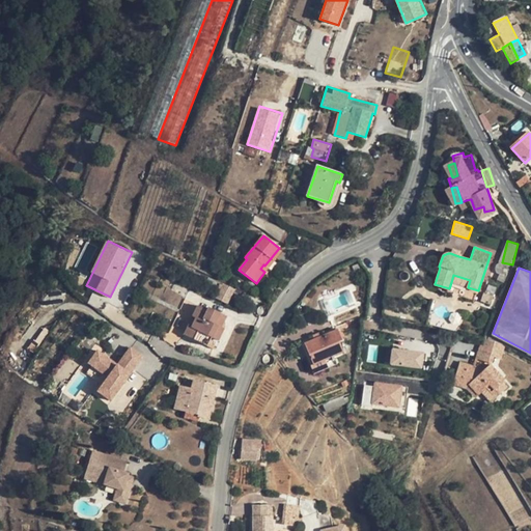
[(451,282),(468,287),(470,280),(453,275),(451,282)]
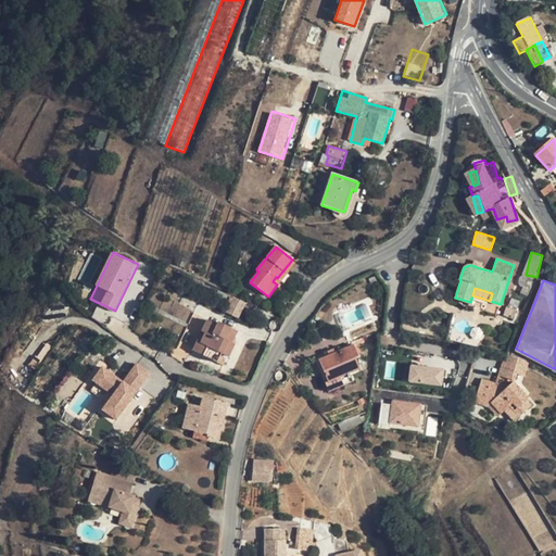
[(231,304),(227,313),(238,317),(245,303),(235,298),(234,300),(231,299),(229,303),(231,304)]
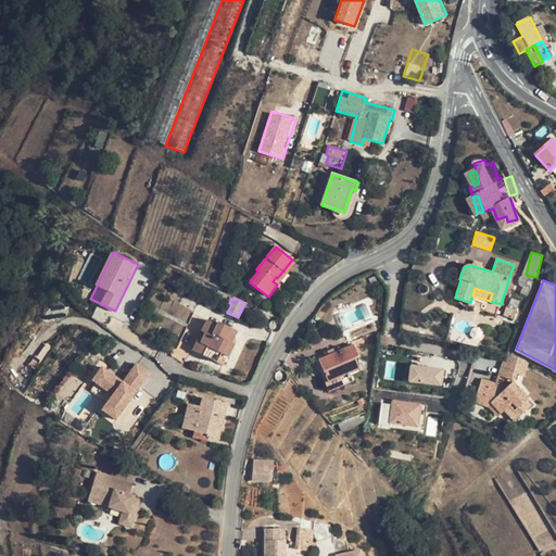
[(510,318),(514,310),(514,308),(506,306),(503,316),(510,318)]
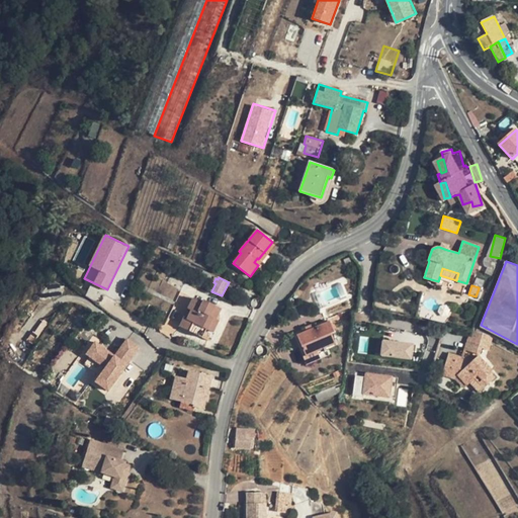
[(187,320),(183,328),(203,338),(206,330),(212,333),(219,320),(216,319),(221,309),(204,300),(203,303),(193,298),(188,310),(191,311),(187,320)]
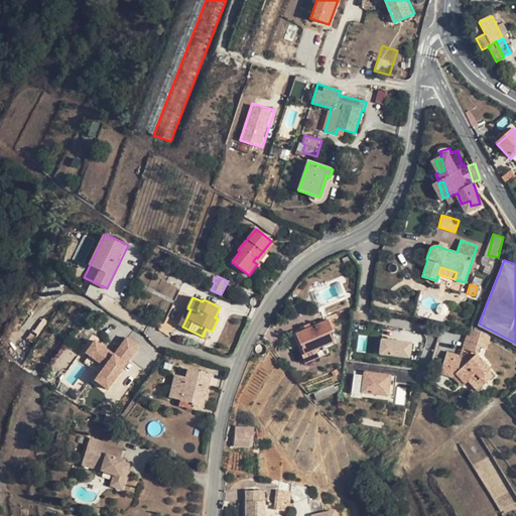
[(351,314),(350,310),(350,306),(336,311),(339,319),(351,314)]
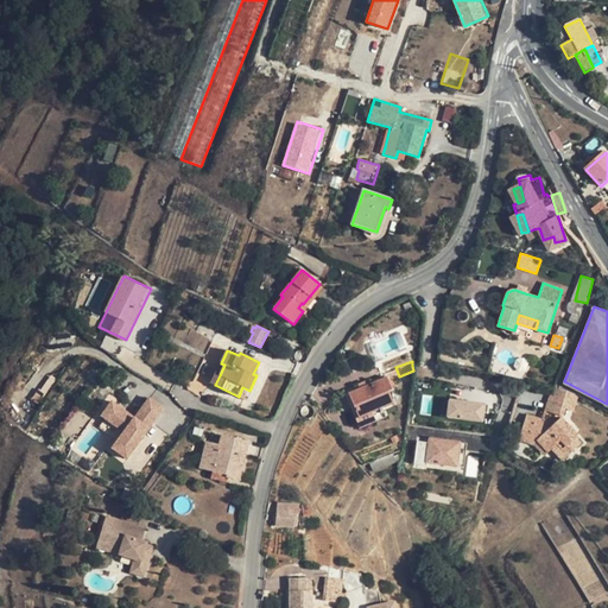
[(393,403),(392,399),(388,391),(392,390),(387,378),(348,394),(361,426),(386,416),(382,407),(393,403)]
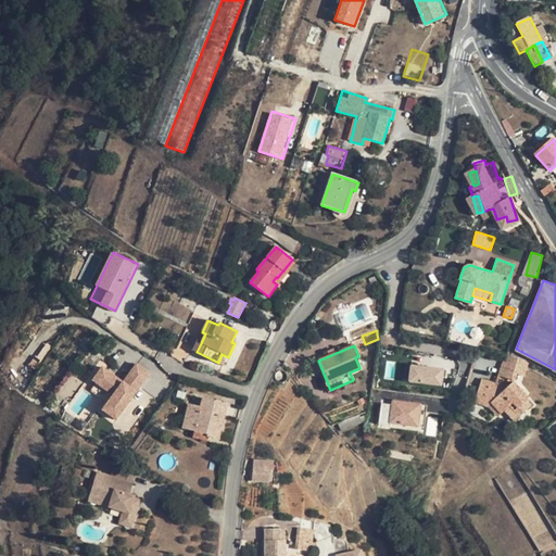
[(504,353),(500,367),(515,373),(519,358),(504,353)]
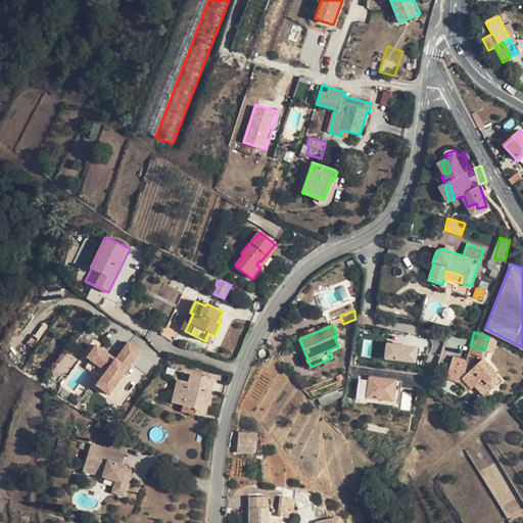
[(95,384),(111,395),(144,350),(130,340),(117,357),(97,342),(87,357),(105,370),(95,384)]
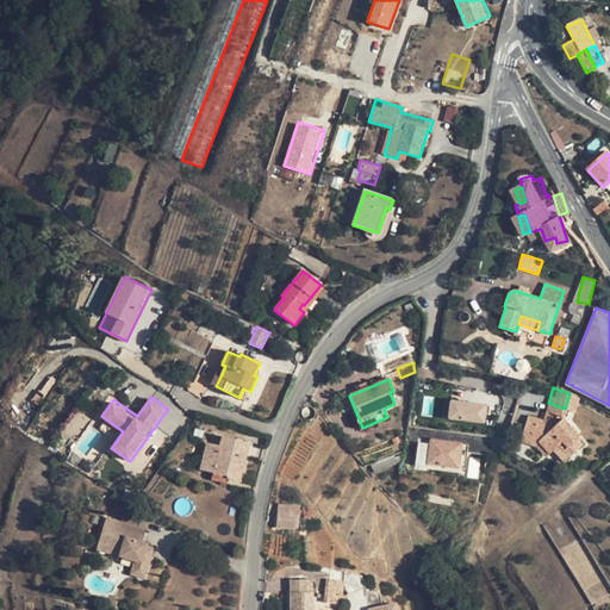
[(449,418),(486,424),(490,404),(453,398),(449,418)]
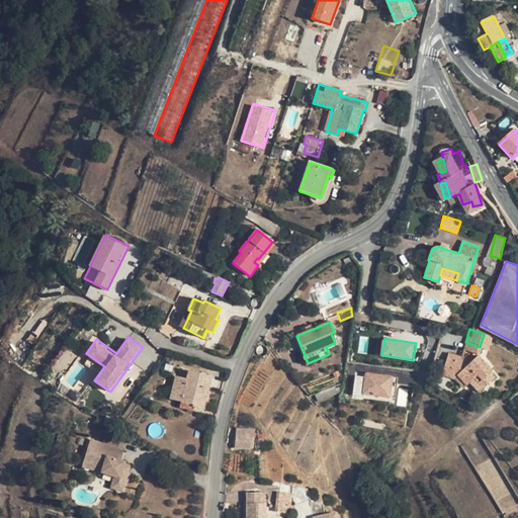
[(480,347),(465,342),(462,351),(477,356),(480,347)]
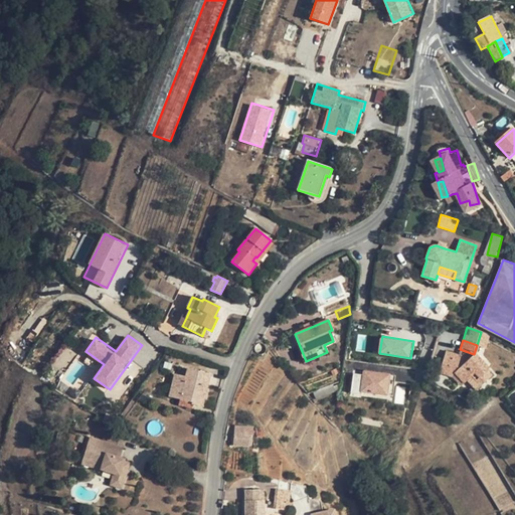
[(474,355),(468,360),(463,363),(456,361),(458,357),(445,353),(442,363),(450,366),(448,371),(456,374),(464,383),(468,381),(476,389),(490,379),(486,373),(488,371),(474,355)]
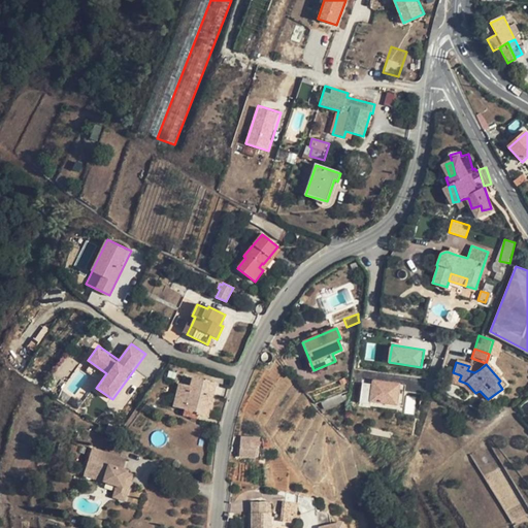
[(472,397),(475,393),(467,384),(459,381),(461,375),(453,372),(450,383),(462,387),(466,391),(472,397)]
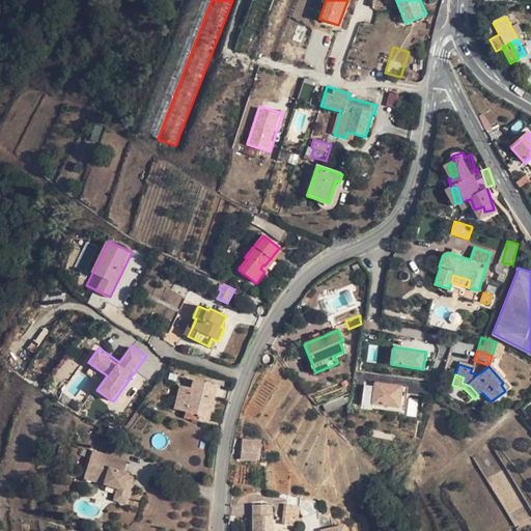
[(366,384),(363,402),(401,410),(406,385),(376,380),(375,386),(366,384)]
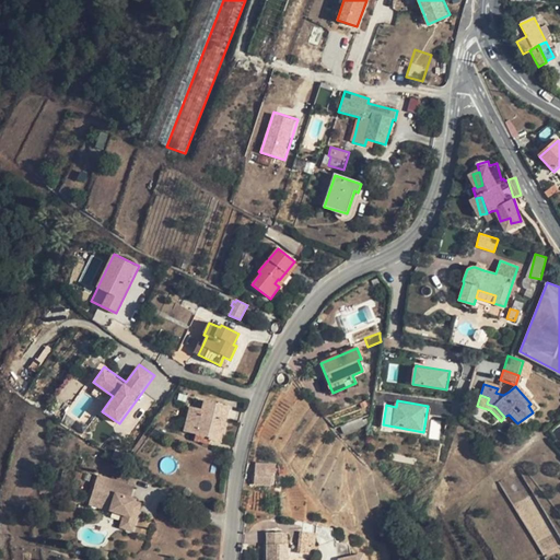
[(190,407),(184,431),(196,434),(210,438),(209,440),(210,440),(221,442),(230,407),(205,401),(202,410),(190,407)]
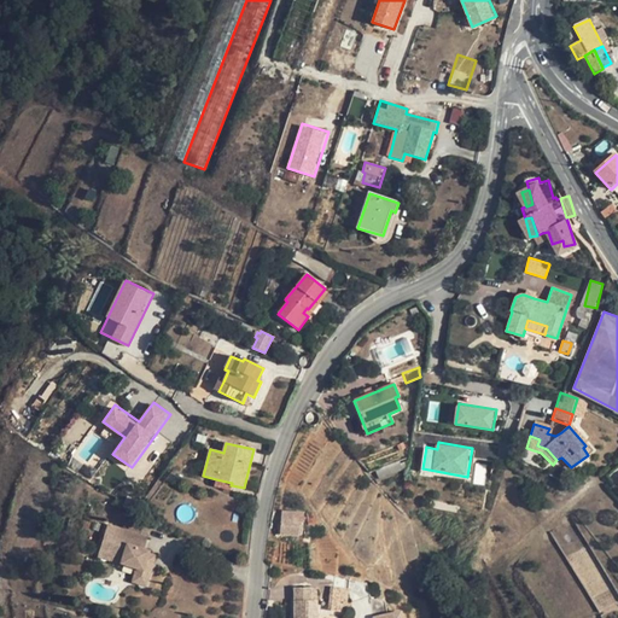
[(378,478),(408,467),(409,456),(375,470),(378,478)]
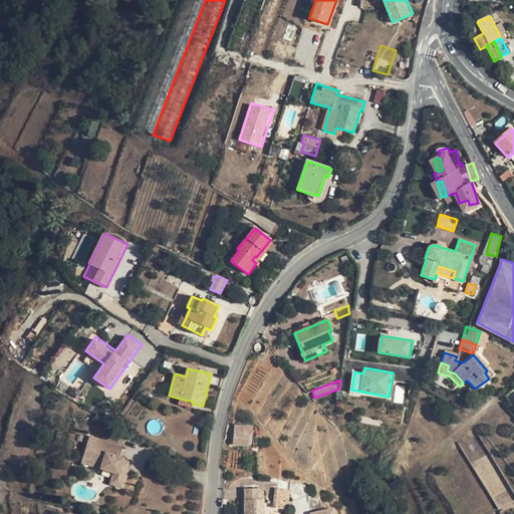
[(193,402),(180,399),(179,405),(192,408),(193,404),(192,404),(193,402)]
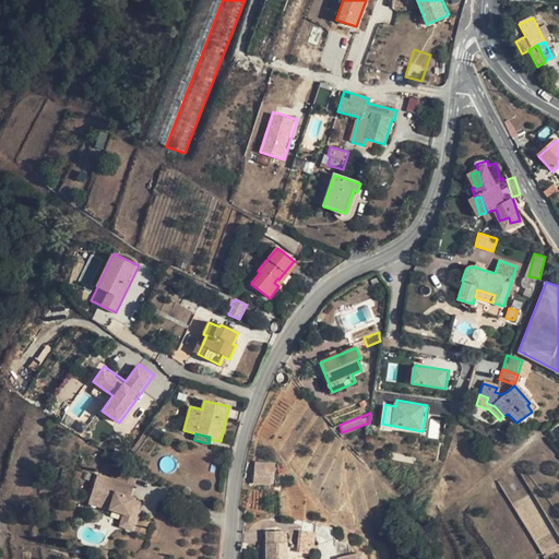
[(256,464),(253,483),(270,485),(271,472),(269,472),(270,465),(256,464)]
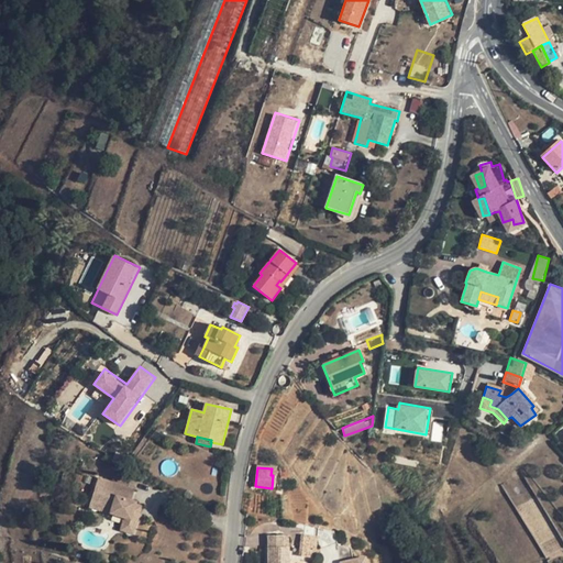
[(98,477),(91,497),(102,500),(100,506),(112,509),(110,514),(124,518),(121,529),(133,533),(139,515),(133,512),(135,505),(136,501),(131,500),(134,489),(98,477)]
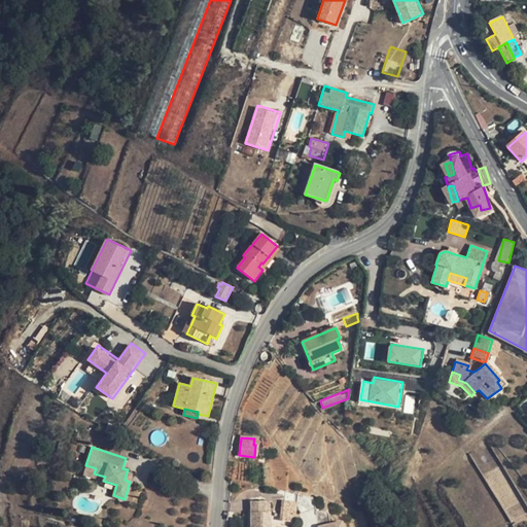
[(83,475),(93,478),(94,473),(96,468),(85,465),(83,475)]
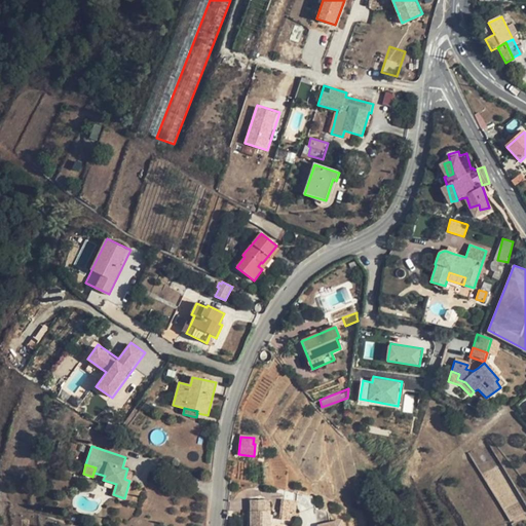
[(282,498),(280,520),(297,521),(298,499),(282,498)]
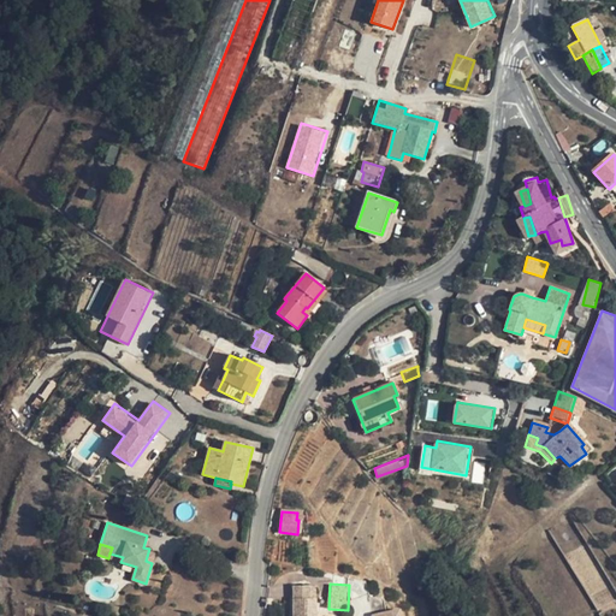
[(294,586),(294,615),(315,615),(315,600),(311,600),(311,586),(294,586)]
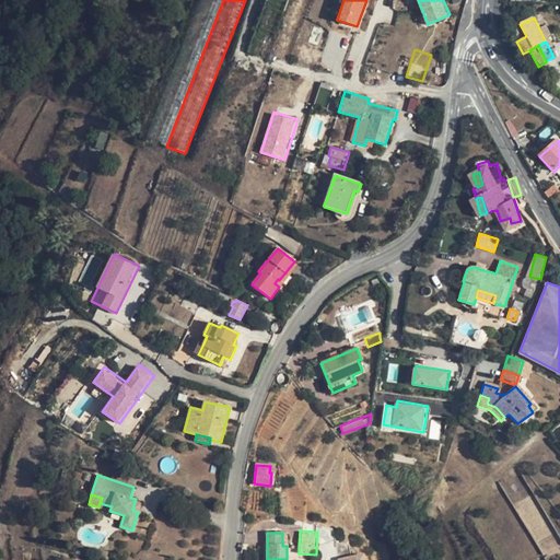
[(368,559),(366,551),(352,555),(350,540),(336,544),(339,559),(368,559)]
